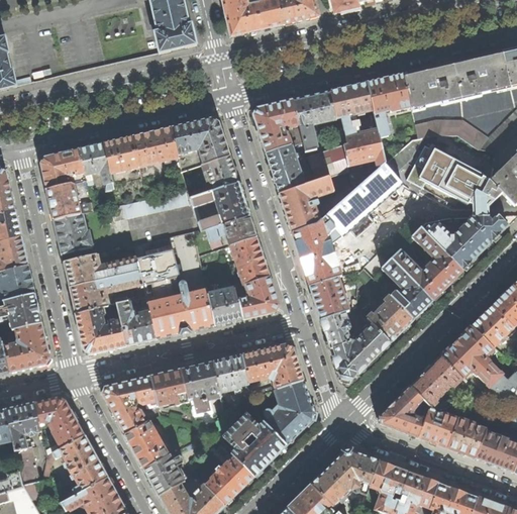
[(150,0),(158,29),(154,30),(160,52),(171,48),(185,44),(185,45),(197,43),(192,21),(189,22),(184,0),(150,0)]
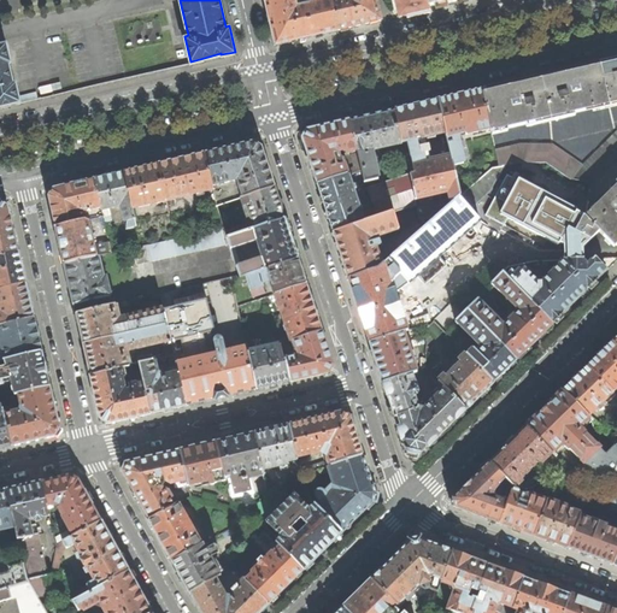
[(297,1),(297,0),(268,0),(278,41),(310,34),(340,27),(333,0),(312,0),(312,1),(298,5),(297,1)]
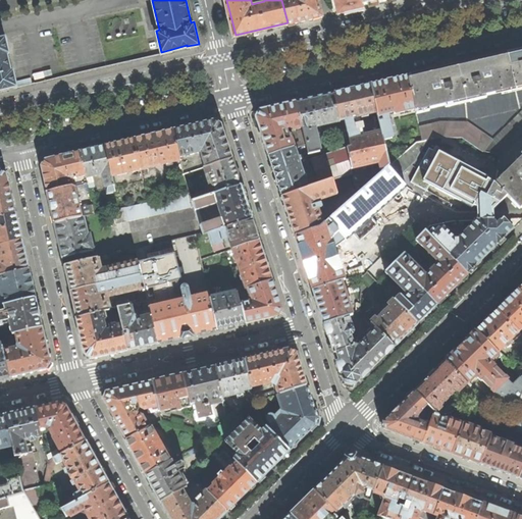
[(281,0),(288,22),(304,18),(322,14),(318,0),(281,0)]
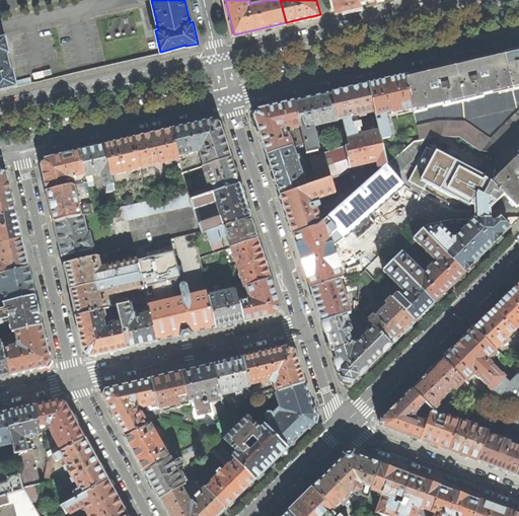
[(335,0),(339,13),(346,11),(363,8),(362,4),(361,0),(335,0)]
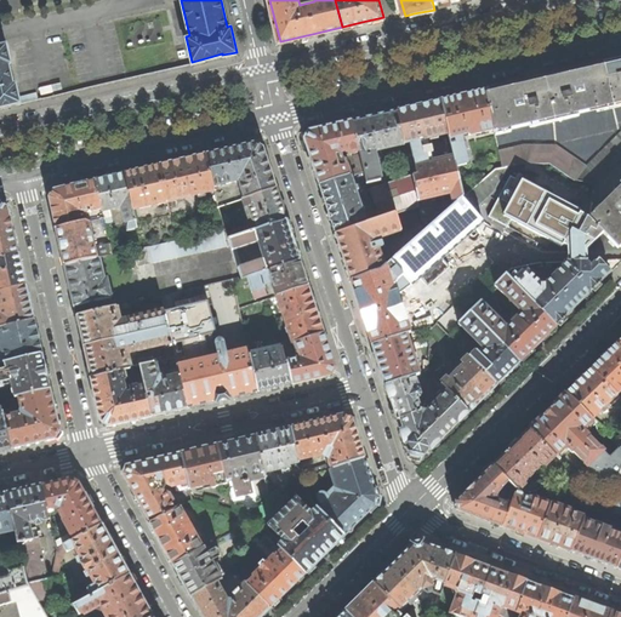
[(0,106),(20,102),(16,81),(13,83),(9,63),(11,62),(6,43),(0,44),(0,106)]
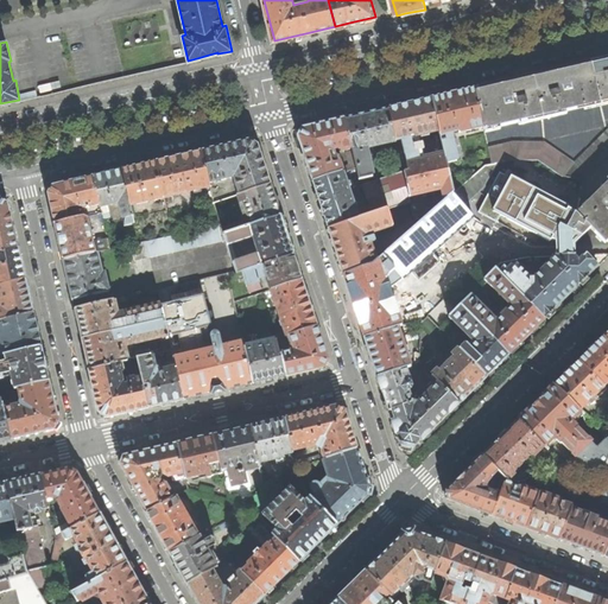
[(600,103),(602,110),(607,108),(607,53),(590,58),(600,103)]
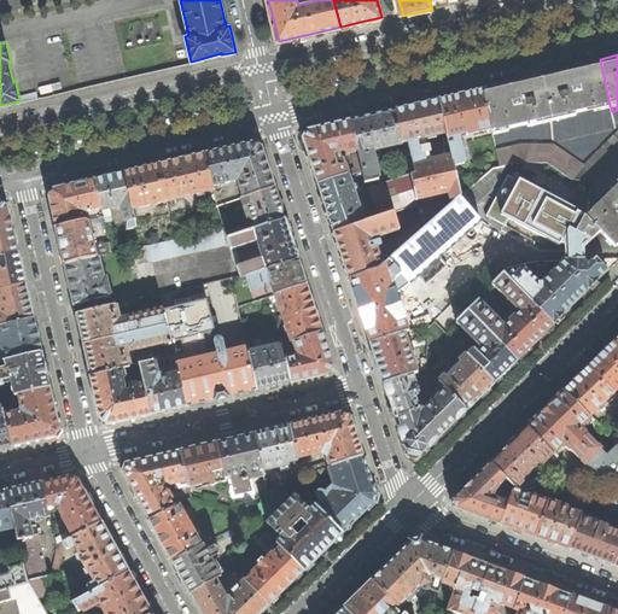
[(542,72),(553,117),(576,112),(576,109),(593,104),(594,107),(610,105),(600,59),(572,65),(542,72)]
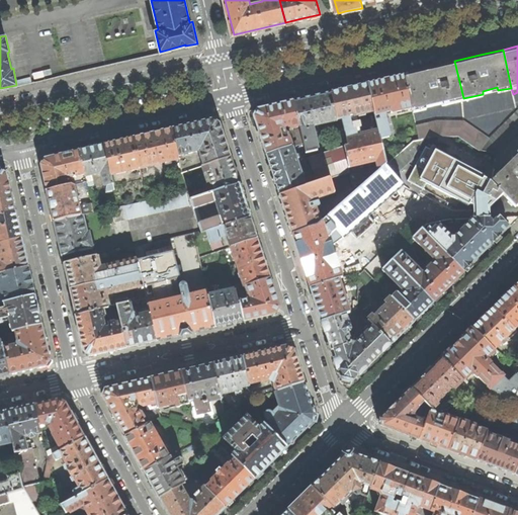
[(412,105),(413,110),(426,107),(425,104),(442,100),(442,103),(463,98),(454,61),(429,67),(404,73),(412,105)]
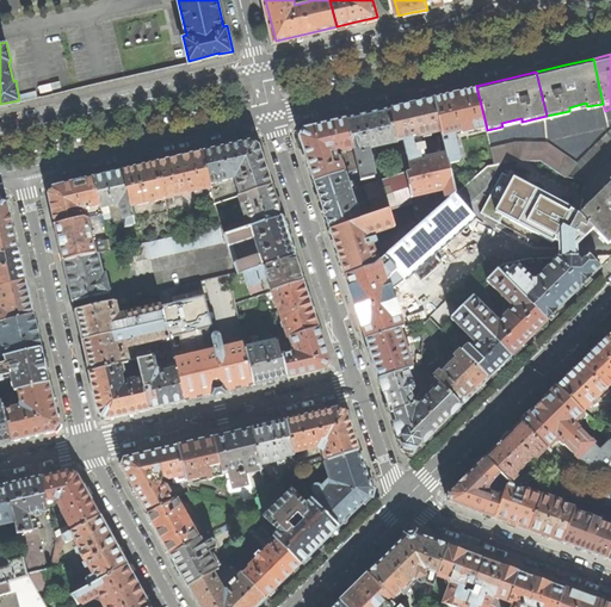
[(446,152),(449,160),(460,158),(452,129),(461,127),(462,129),(486,124),(476,86),(456,91),(433,95),(440,128),(446,152)]
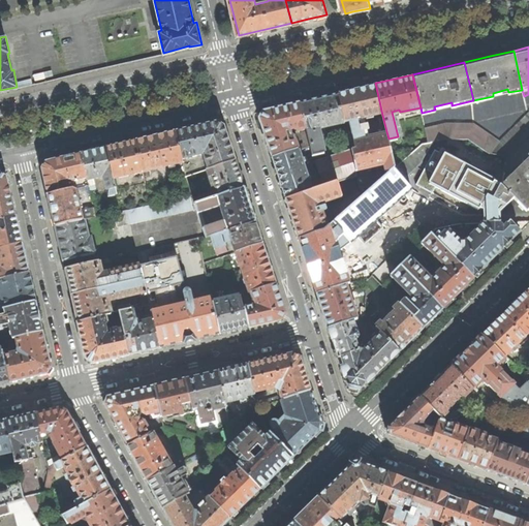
[(338,92),(344,120),(349,118),(356,117),(381,111),(375,83),(356,87),(338,92)]
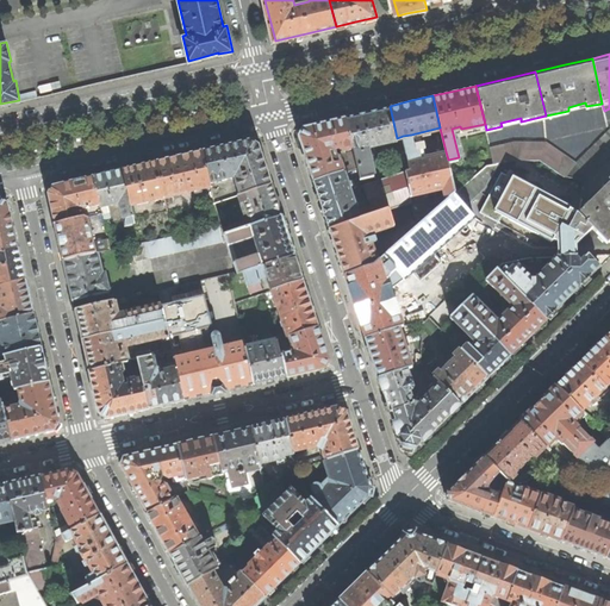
[(353,145),(360,176),(374,174),(368,150),(365,148),(365,145),(397,138),(390,106),(368,111),(346,116),(353,145)]
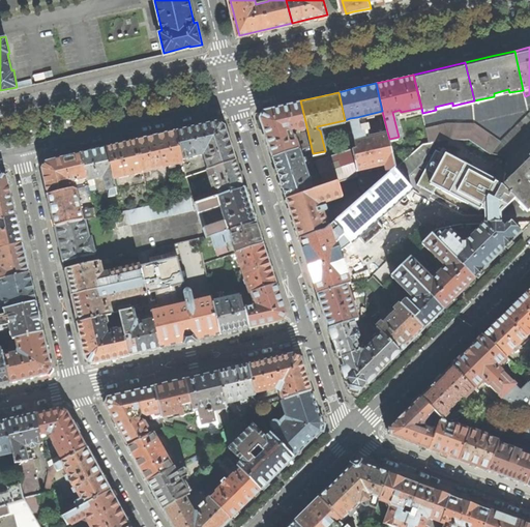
[(266,136),(272,155),(298,147),(294,134),(291,133),(290,127),(297,126),(297,128),(306,126),(300,100),(264,109),(260,116),(266,136)]
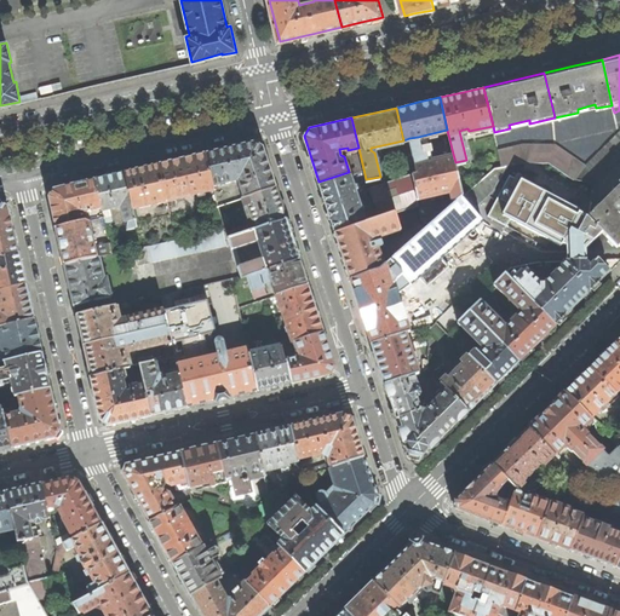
[(619,126),(596,151),(593,179),(619,150),(619,126)]
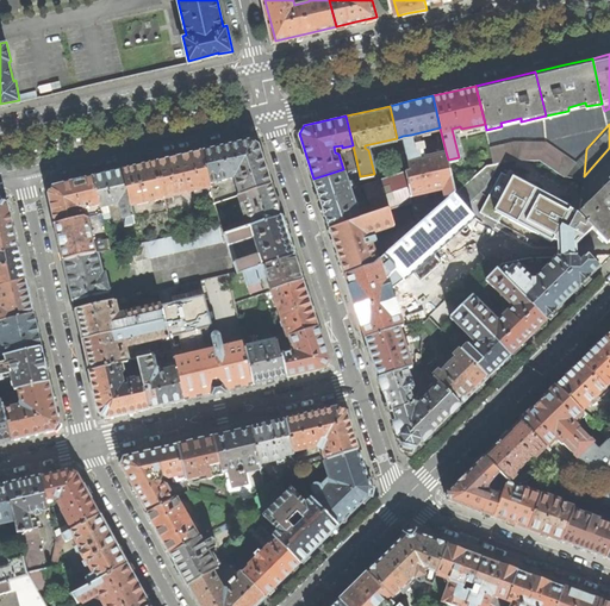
[(405,170),(410,194),(443,186),(446,198),(453,192),(454,189),(448,160),(446,151),(421,157),(419,150),(416,151),(411,135),(403,136),(410,169),(405,170)]
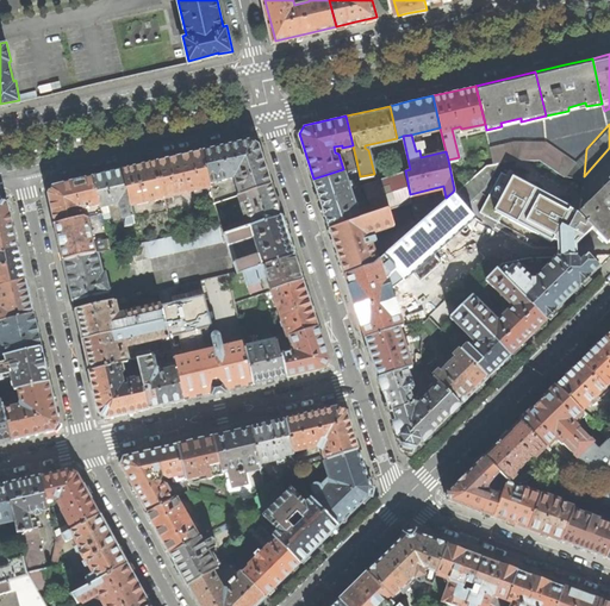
[(234,173),(235,173),(237,175),(237,179),(241,192),(271,181),(265,160),(259,142),(250,138),(229,143),(203,149),(210,180),(232,174),(234,173)]
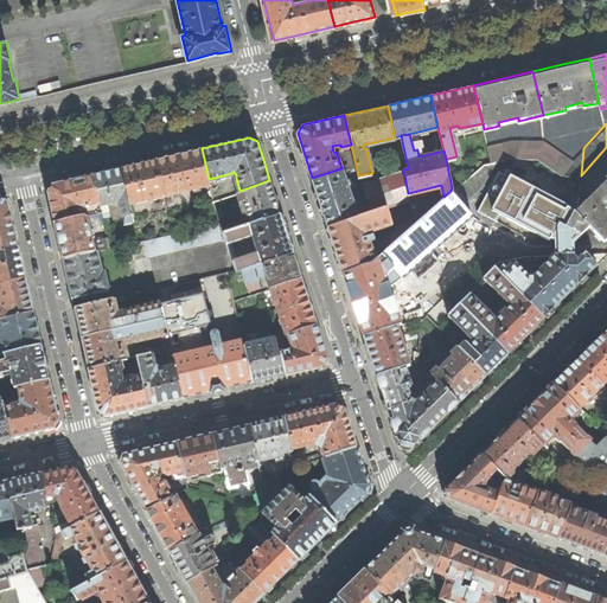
[(487,145),(491,160),(497,159),(512,155),(537,156),(543,139),(513,139),(487,145)]
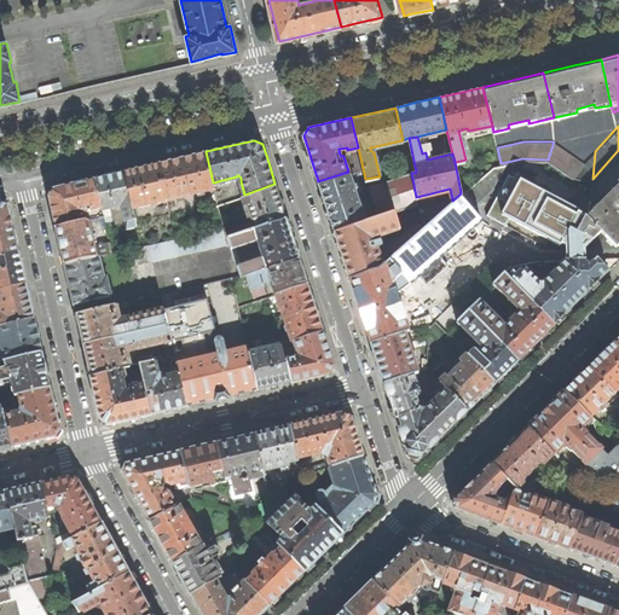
[(548,160),(573,177),(585,162),(554,141),(548,160)]
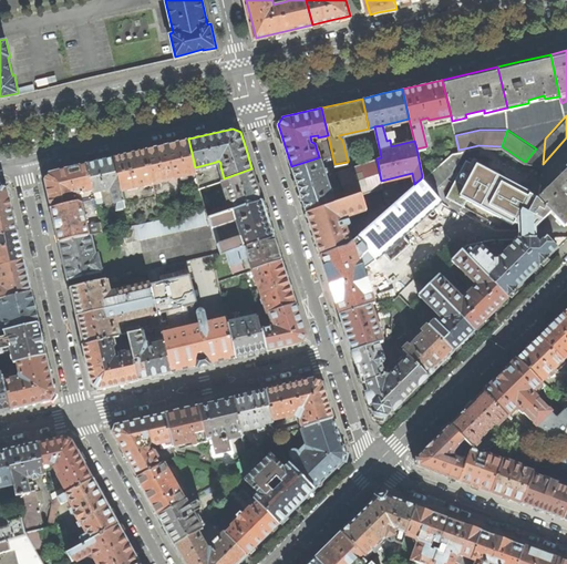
[(167,143),(145,149),(153,181),(196,171),(195,167),(188,139),(167,143)]
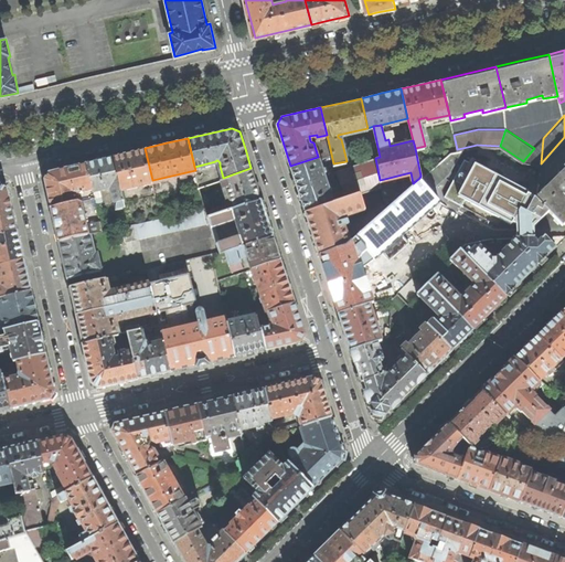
[(543,138),(534,148),(523,161),(541,163),(543,138)]
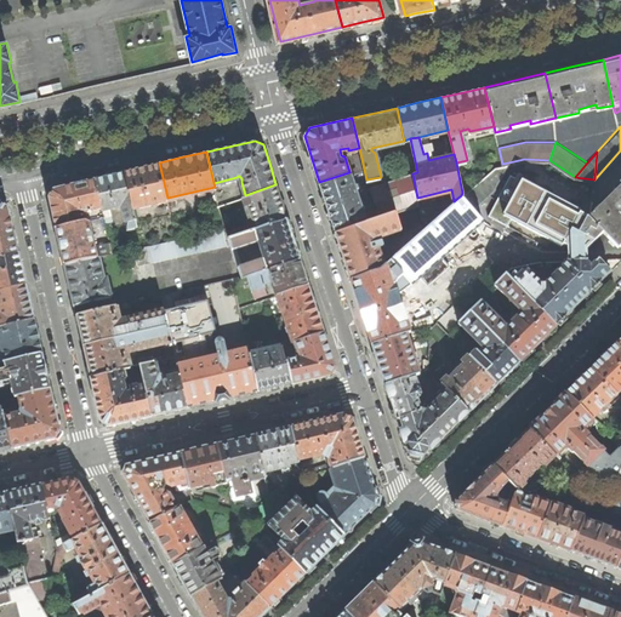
[(143,166),(125,170),(134,205),(167,198),(159,163),(143,166)]
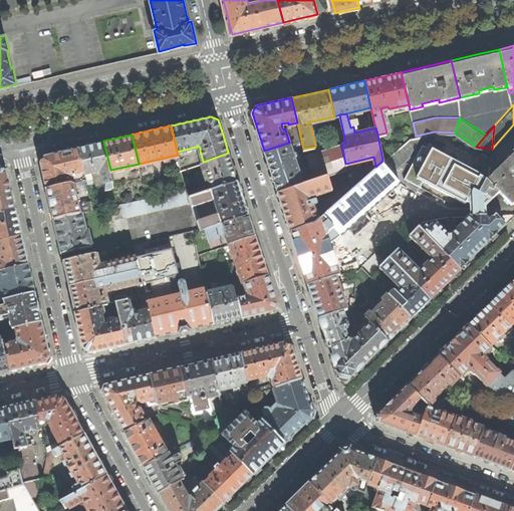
[(381,162),(392,172),(409,155),(421,135),(416,136),(410,137),(382,160),(381,162)]
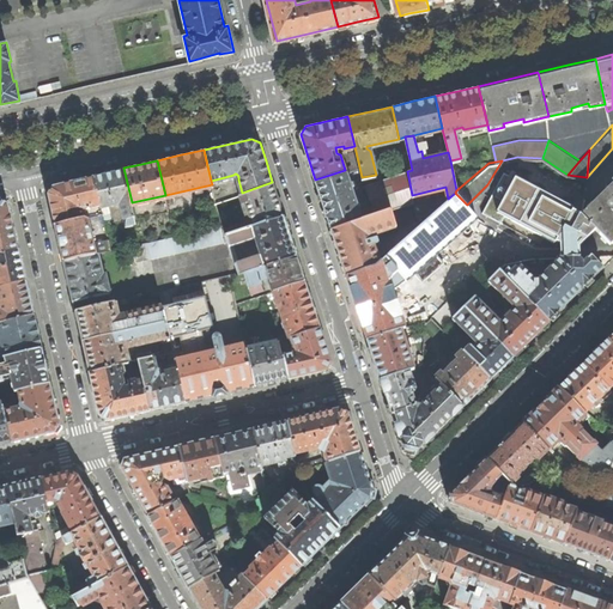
[(109,171),(95,175),(102,205),(108,203),(119,201),(125,225),(135,221),(132,202),(123,168),(109,171)]
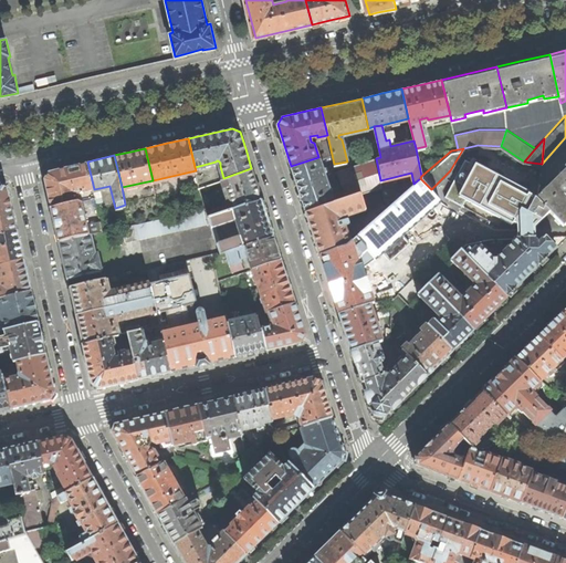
[(318,157),(291,166),(299,189),(305,210),(333,200),(322,165),(321,165),(318,157)]
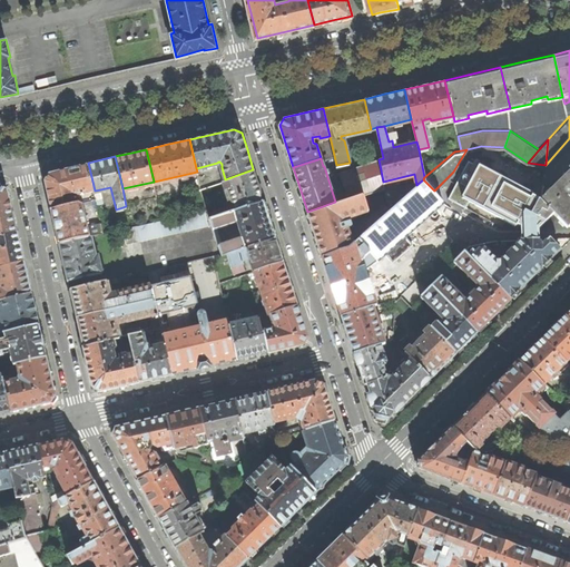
[(469,158),(448,196),(465,205),(470,198),(516,224),(516,223),(520,224),(520,237),(522,237),(539,237),(539,225),(547,217),(554,211),(541,197),(532,194),(533,191),(479,162),(479,163),(469,158)]
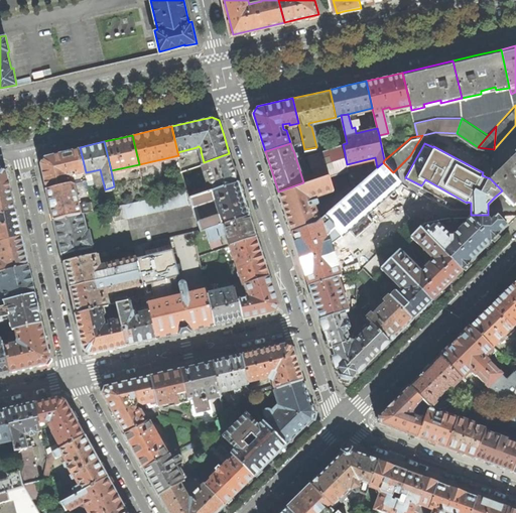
[(308,154),(315,178),(329,174),(348,168),(347,164),(343,144),(308,154)]
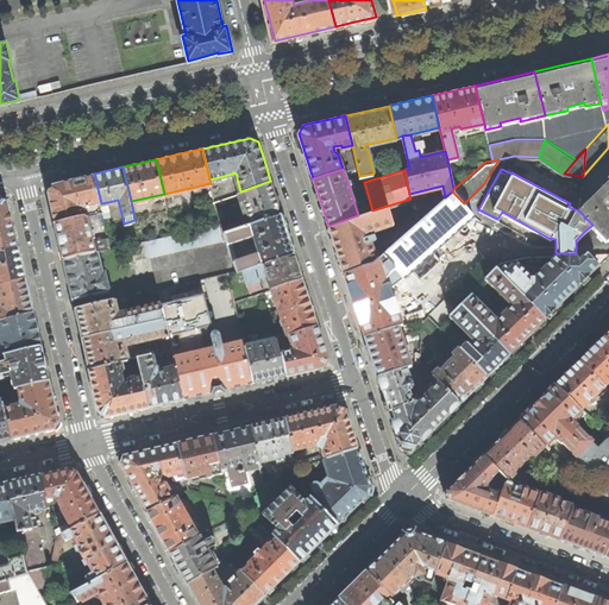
[(74,178),(54,183),(49,190),(56,220),(79,215),(76,207),(96,202),(99,210),(102,209),(101,203),(94,174),(74,178)]
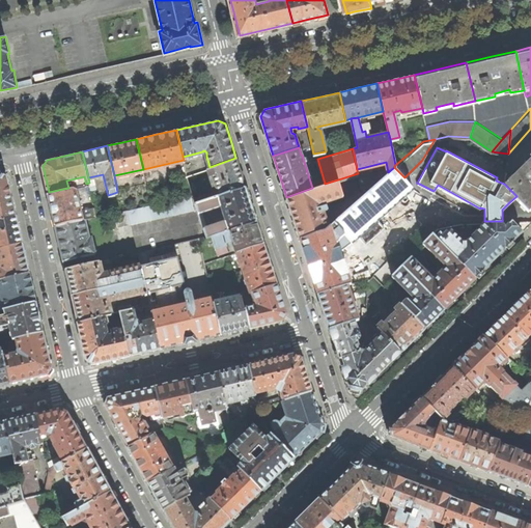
[(530,205),(530,157),(504,184),(516,196),(528,209),(530,205)]
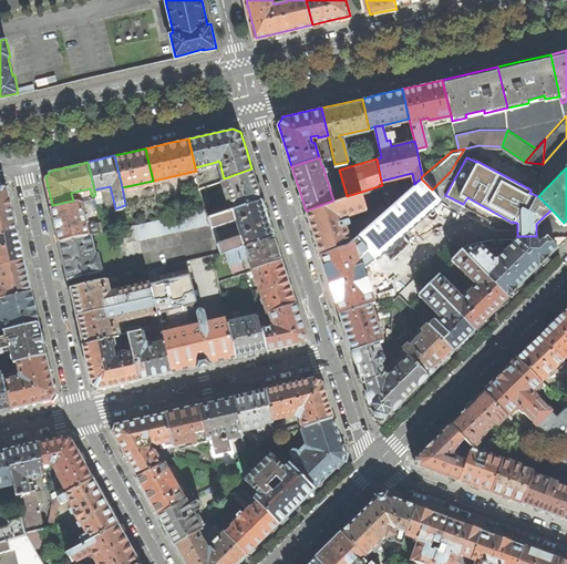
[(224,178),(222,178),(224,187),(227,186),(234,206),(261,198),(256,182),(251,168),(224,178)]
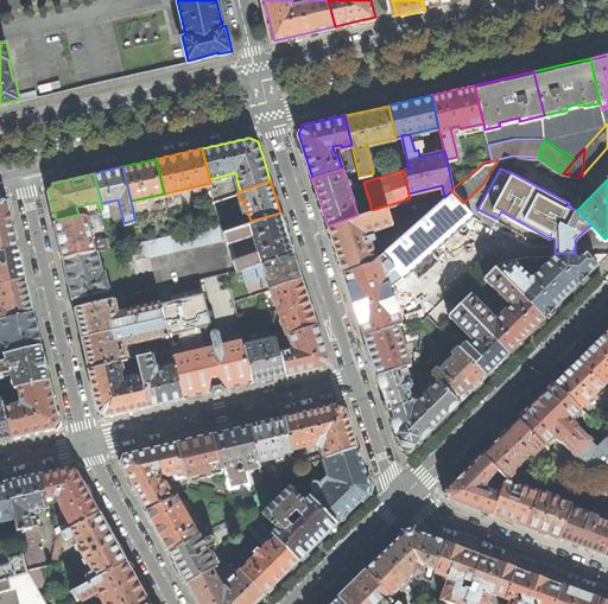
[(354,302),(365,335),(398,323),(401,322),(390,285),(394,283),(401,275),(404,275),(411,268),(432,250),(473,214),(463,203),(451,191),(444,197),(393,242),(386,248),(378,255),(371,261),(343,271),(354,302)]
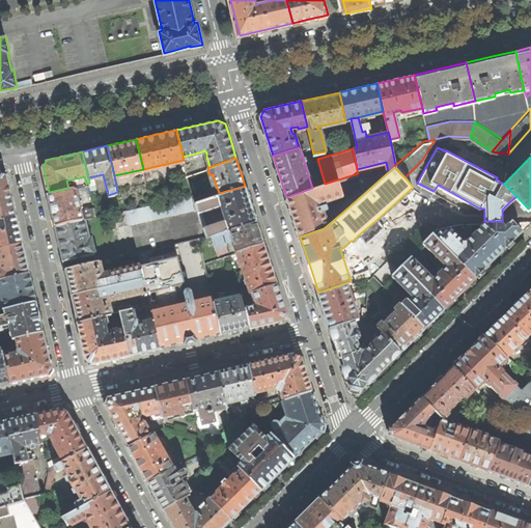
[(0,170),(0,194),(11,192),(7,174),(0,170)]
